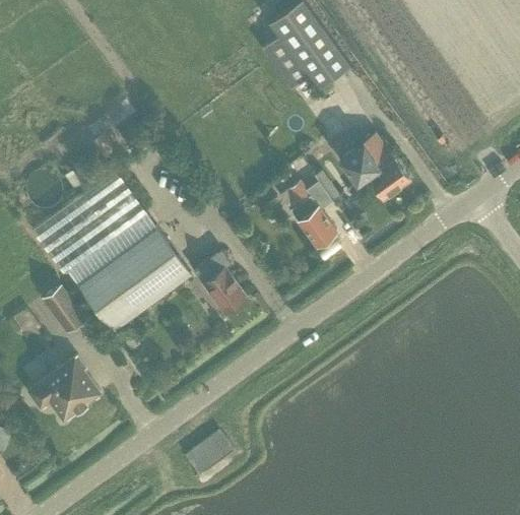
[(303,0),(268,25),(278,39),(262,51),(290,90),(307,78),(317,92),(351,67),(303,0)]
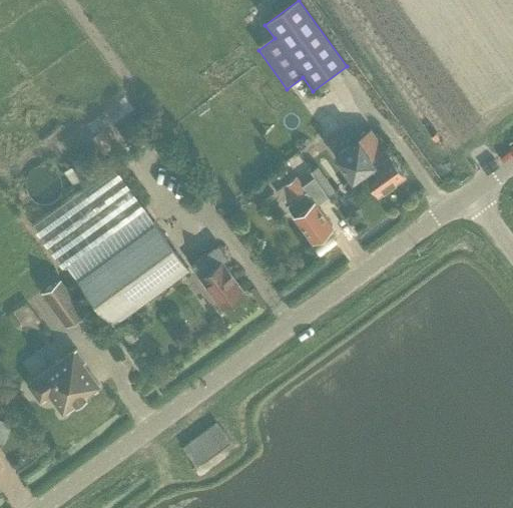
[(358,143),(335,160),(352,183),(362,175),(378,196),(403,178),(370,132),(357,142),(358,143)]
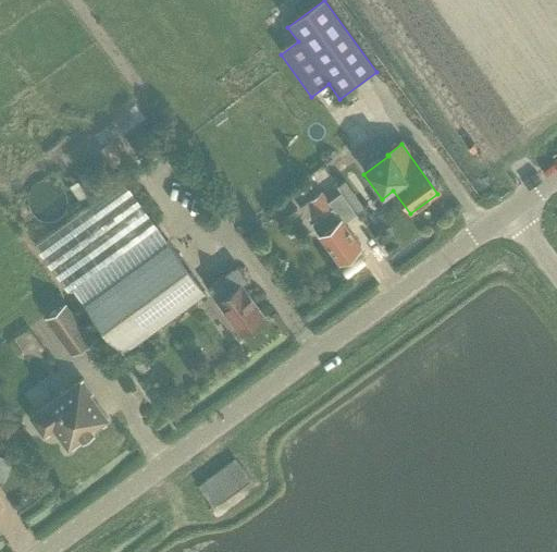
[(73,292),(85,307),(169,246),(157,230),(124,184),(36,249),(69,295),(73,292)]
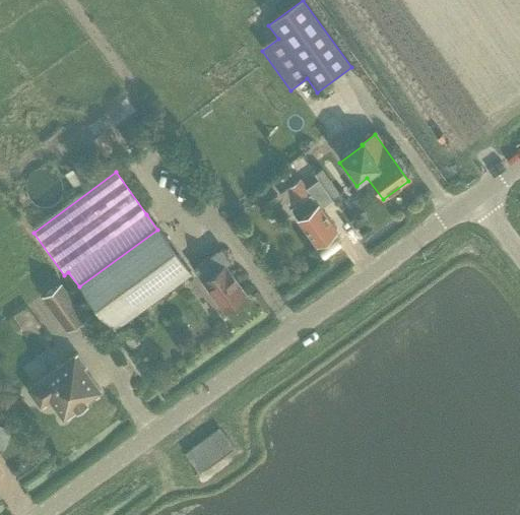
[(298,221),(297,222),(316,248),(337,232),(301,181),(285,191),(297,206),(290,211),(298,221)]
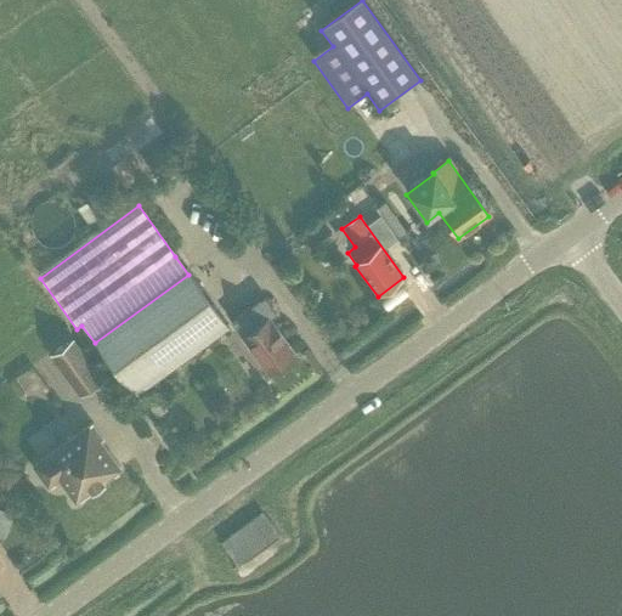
[(188,275),(95,343),(135,399),(228,329),(188,275)]
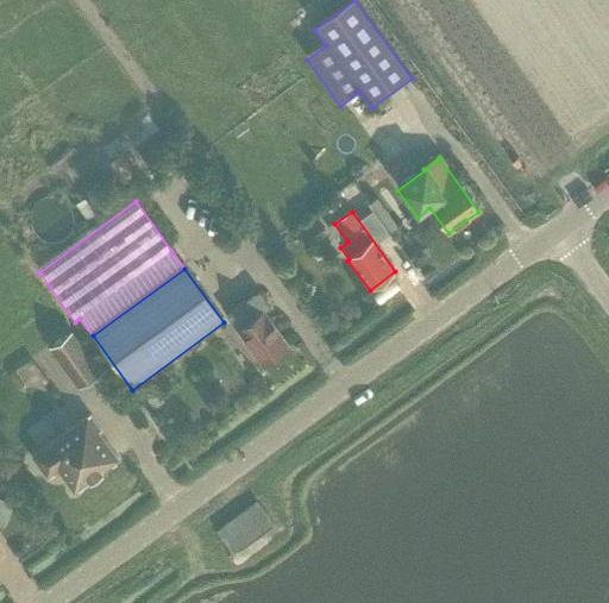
[(261,293),(227,316),(263,368),(289,350),(264,316),(272,311),(261,293)]
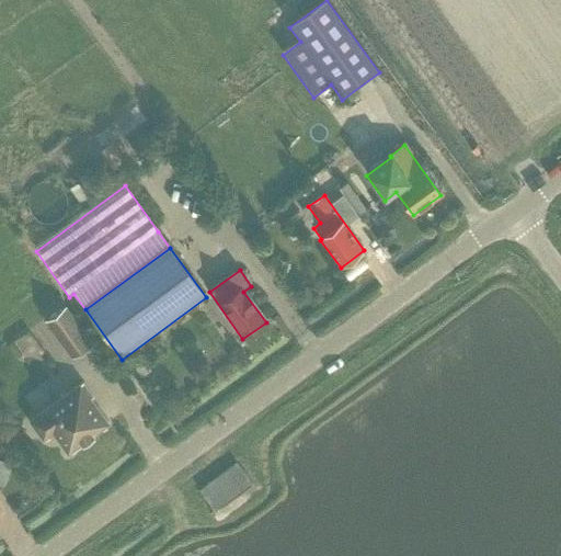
[(65,309),(45,324),(71,359),(91,345),(65,309)]
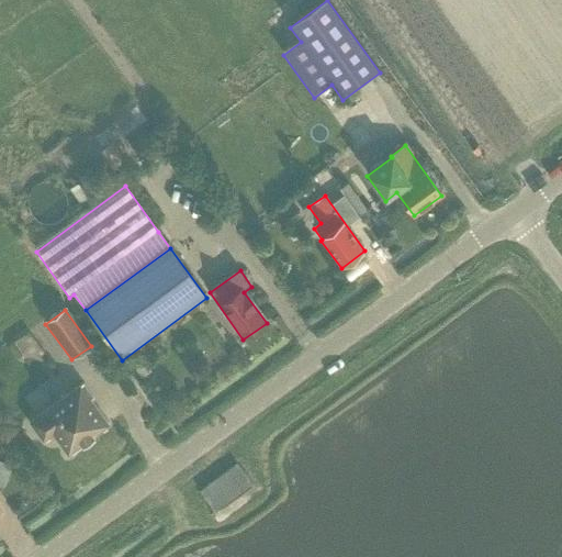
[(68,457),(109,427),(90,402),(92,401),(82,387),(30,425),(43,443),(53,436),(68,457)]
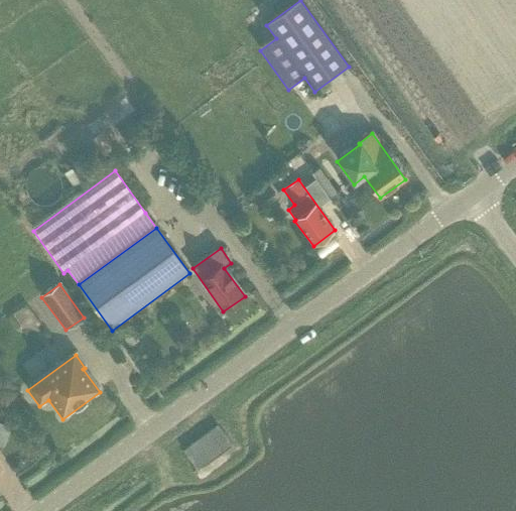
[(233,448),(219,429),(184,454),(199,473),(233,448)]
